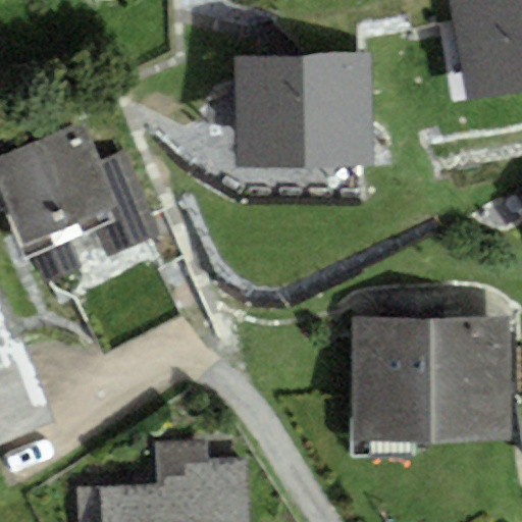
[(521,0),(453,0),(471,101),(521,91),(521,0)]
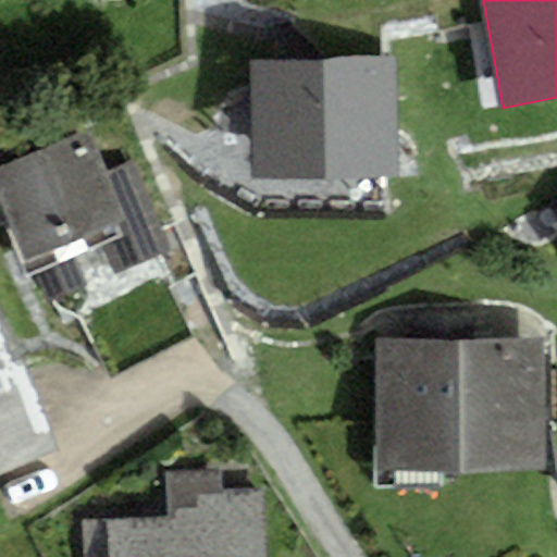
[(394,62),(250,66),(254,181),(397,177),(394,62)]
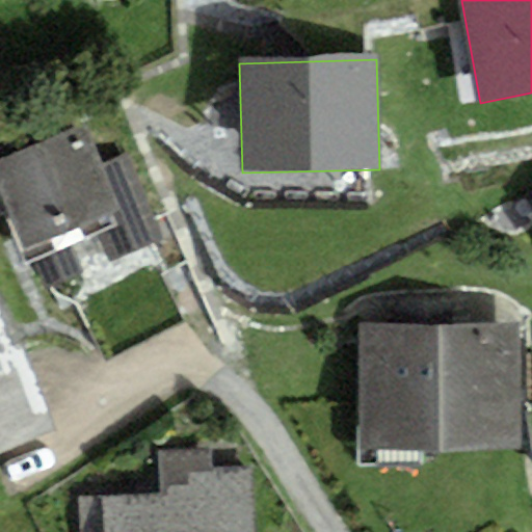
[(81,126),(0,159),(0,179),(27,246),(115,210),(81,126)]
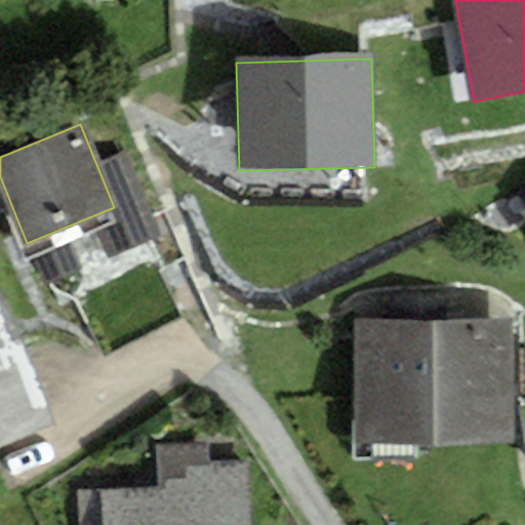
[(0,317),(0,440),(50,422),(24,347),(11,349),(0,317)]
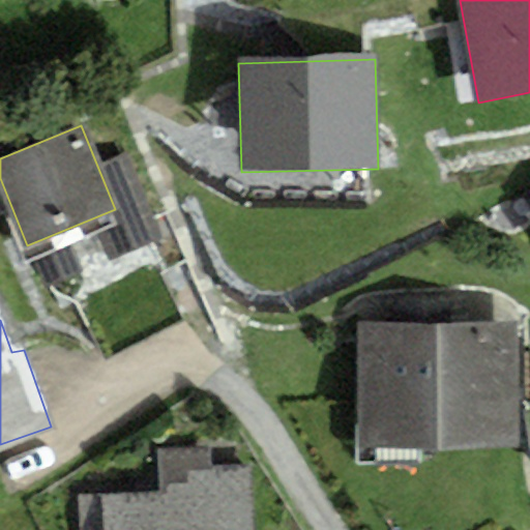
[(529,324),(371,323),(370,443),(529,444),(529,324)]
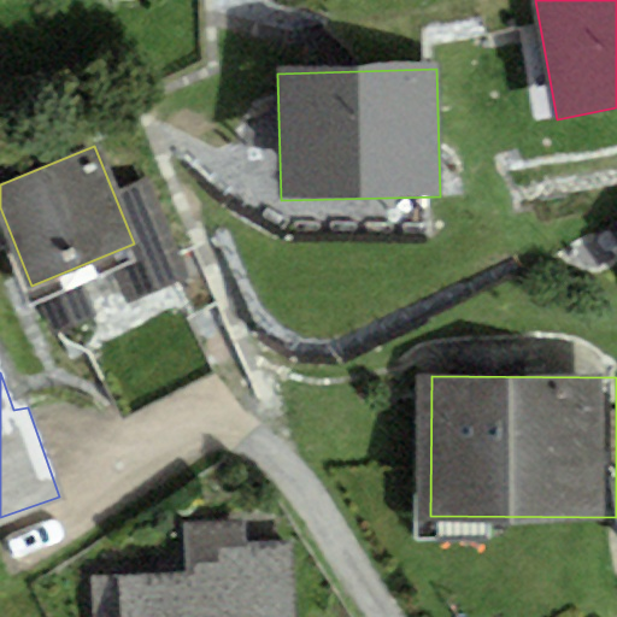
[(203,580),(134,583),(135,616),(309,616),(306,551),(259,553),(258,527),(199,529),(203,580)]
